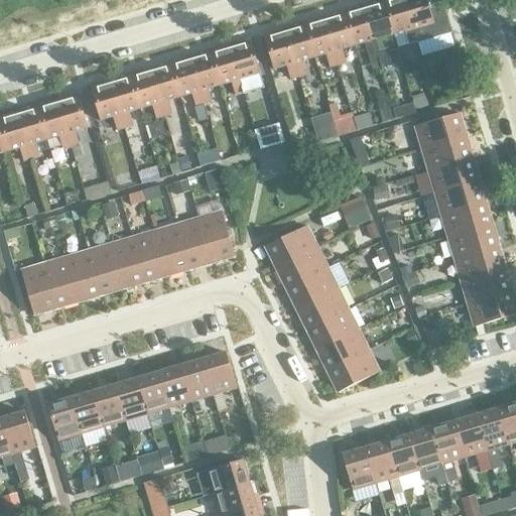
[(403,0),(389,0),(383,2),(393,35),(404,32),(408,45),(416,43),(403,0)]
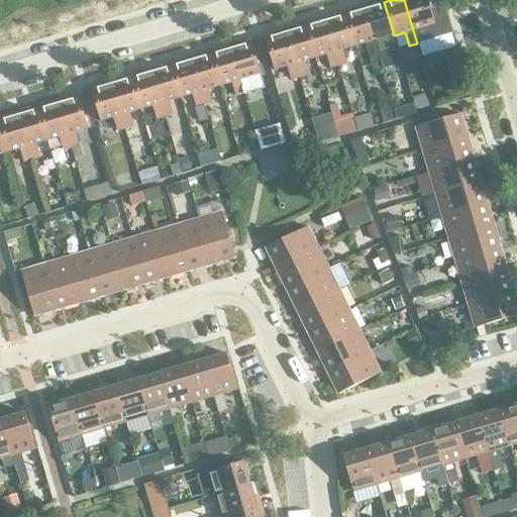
[(426,0),(404,0),(417,43),(417,44),(453,33),(444,5),(430,10),(426,0)]
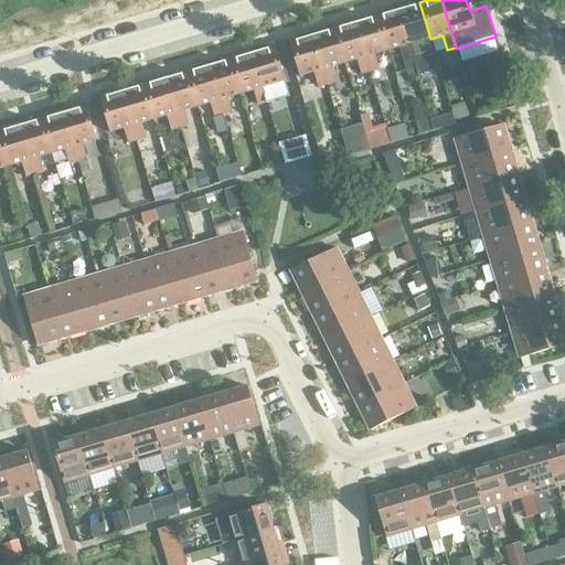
[(435,55),(430,39),(419,2),(397,9),(413,60),(417,75),(423,73),(426,68),(423,59),(435,55)]
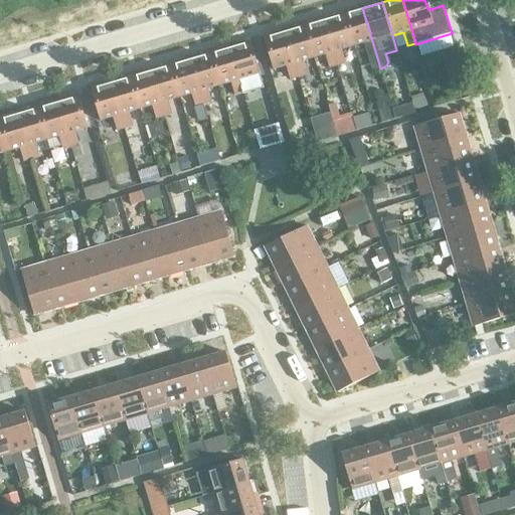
[(343,13),(353,47),(364,43),(368,56),(376,54),(362,8),(343,13)]
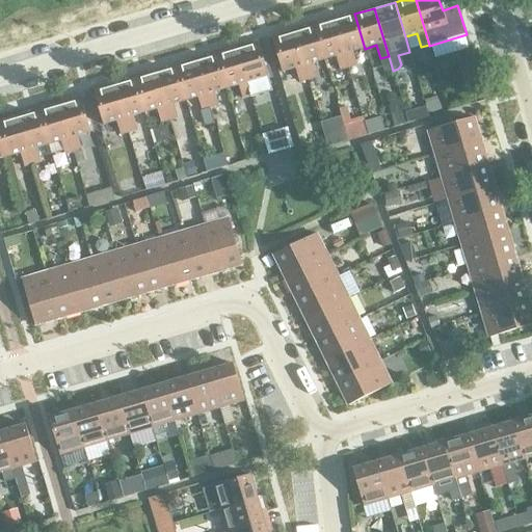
[(354,14),(334,20),(348,69),(356,65),(352,52),(365,49),(354,14)]
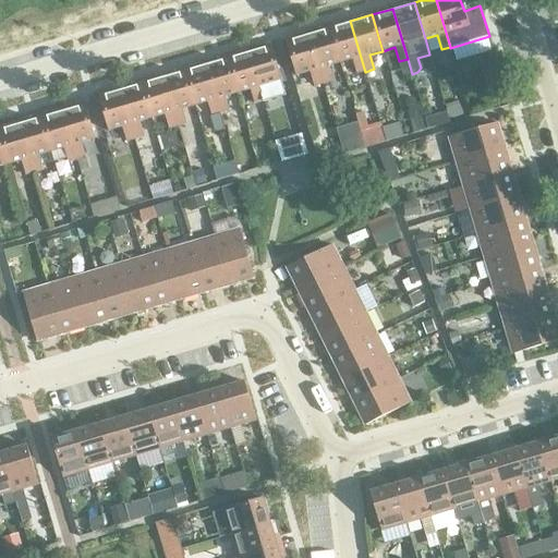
[(356,74),(365,72),(350,21),(329,27),(339,63),(352,60),(356,74)]
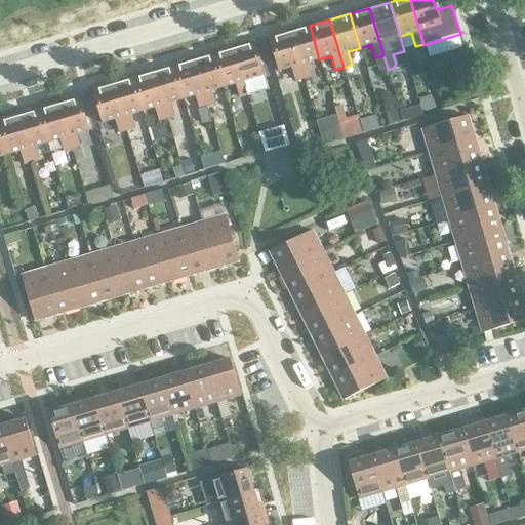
[(310,26),(289,32),(304,79),(312,77),(308,64),(319,59),(310,26)]
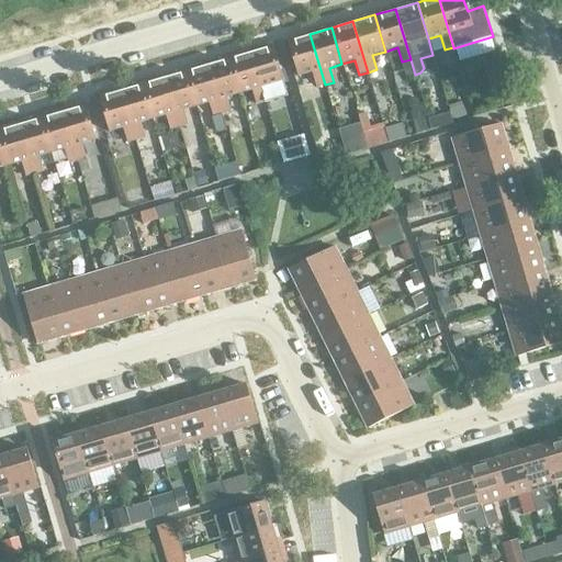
[(325,85),(310,34),(288,41),(298,77),(312,72),(316,87),(325,85)]
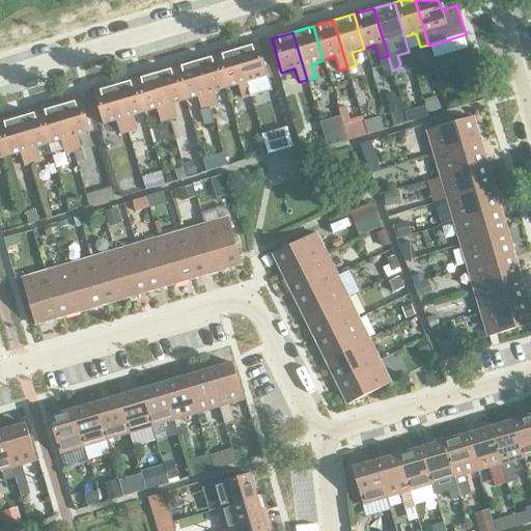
[(236,49),(250,96),(258,94),(254,80),(268,77),(257,43),(236,49)]
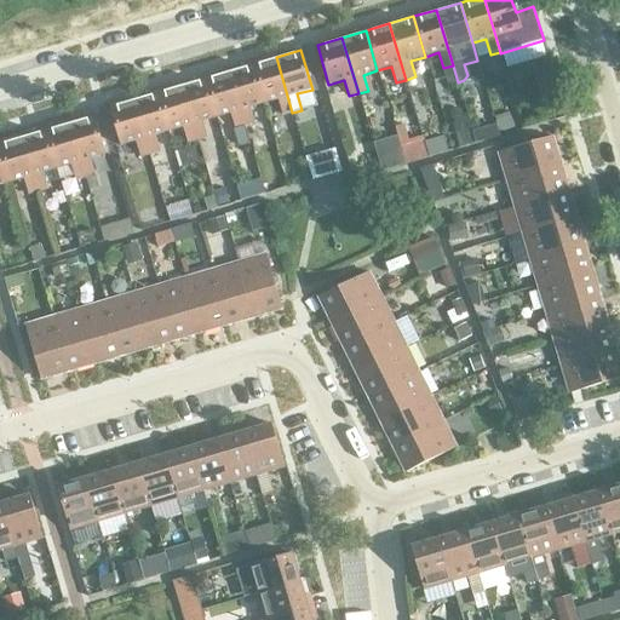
[(292,113),(276,57),(252,63),(264,104),(277,99),(282,115),(292,113)]
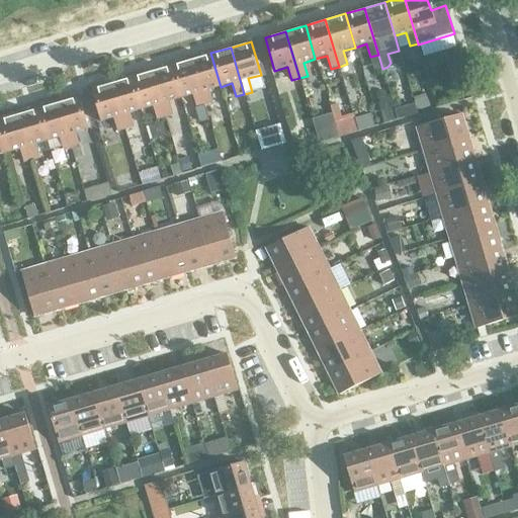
[(208,90),(221,87),(210,53),(190,59),(204,106),(212,103),(208,90)]
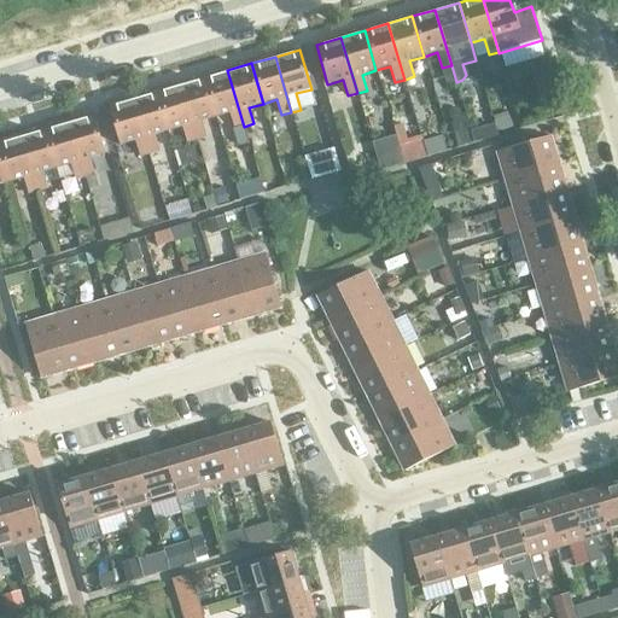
[(204,77),(215,117),(229,114),(234,129),(244,127),(227,70),(204,77)]
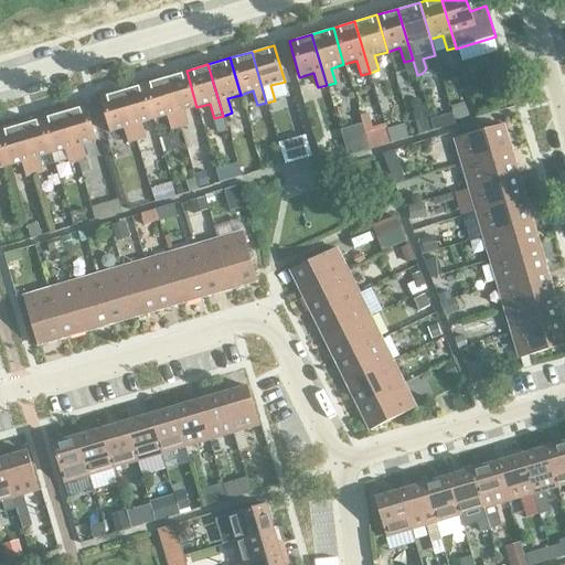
[(164,77),(180,128),(189,126),(184,112),(196,107),(187,71),(164,77)]
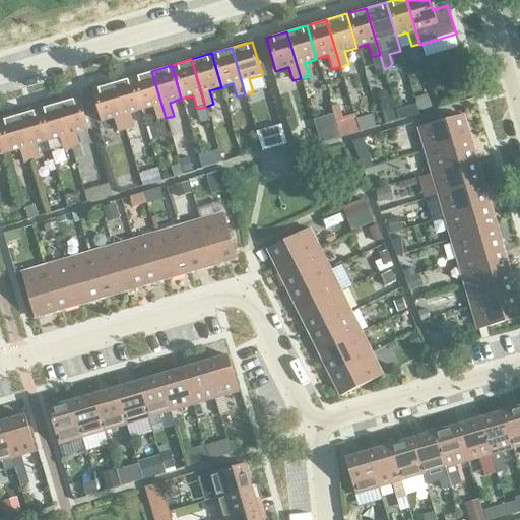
[(132,77),(141,111),(153,107),(157,120),(166,118),(151,71),(132,77)]
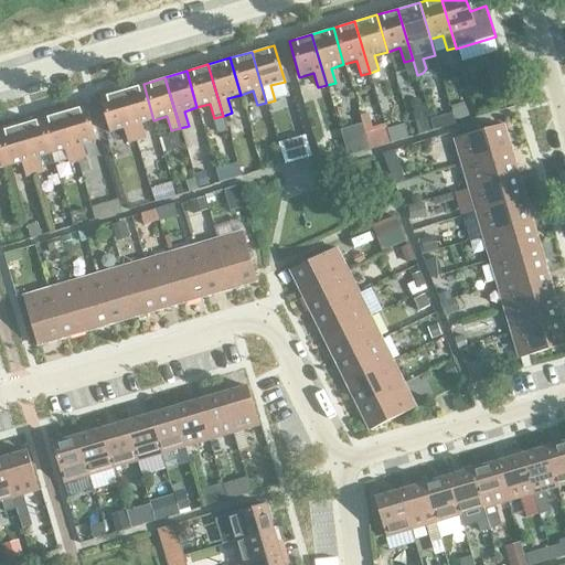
[(144,84),(121,89),(137,141),(145,138),(141,124),(153,120),(144,84)]
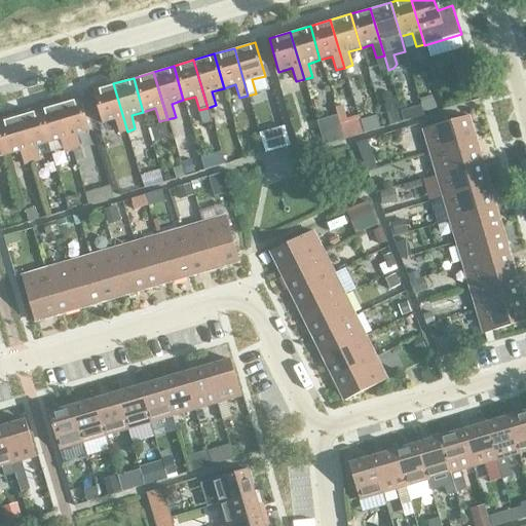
[(127,132),(113,83),(92,89),(102,123),(115,120),(119,134),(127,132)]
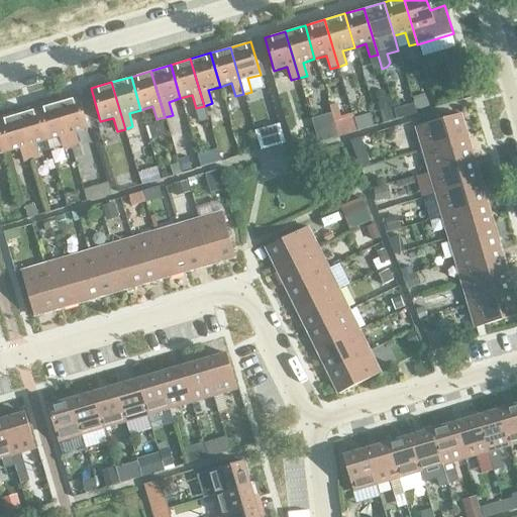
[(412,98),(414,106),(416,111),(428,107),(424,94),(412,98)]
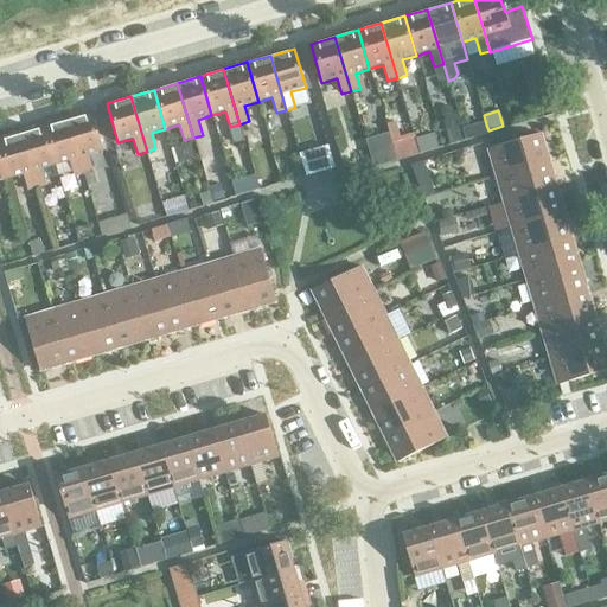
[(68,120),(83,174),(93,172),(88,155),(103,152),(91,113),(68,120)]
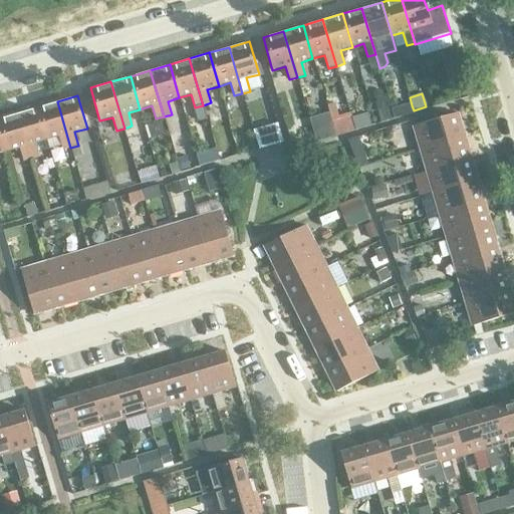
[(37,107),(47,140),(59,137),(62,150),(70,148),(57,101),(37,107)]
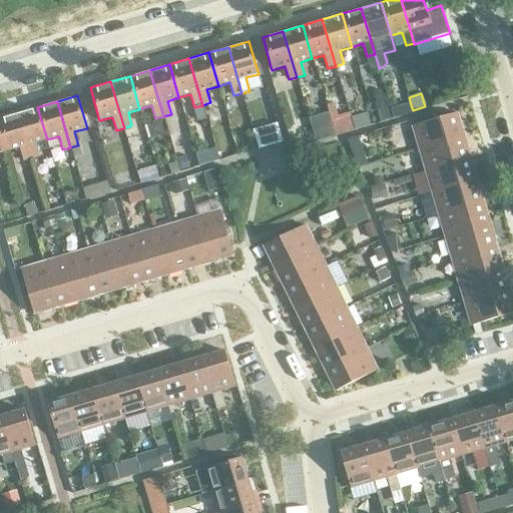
[(394,119),(414,113),(413,110),(411,105),(392,111),(394,119)]
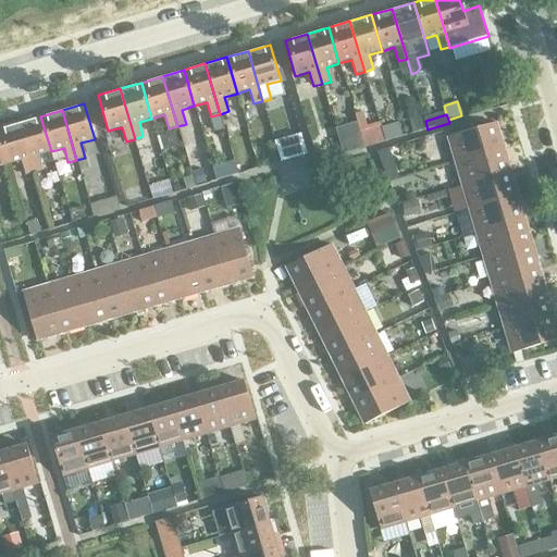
[(19,122),(34,172),(42,170),(38,156),(51,151),(40,116),(19,122)]
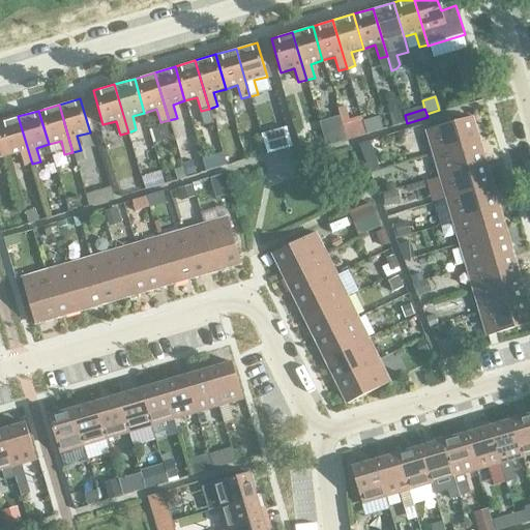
[(407,122),(403,111),(402,111),(391,114),(394,126),(407,122)]
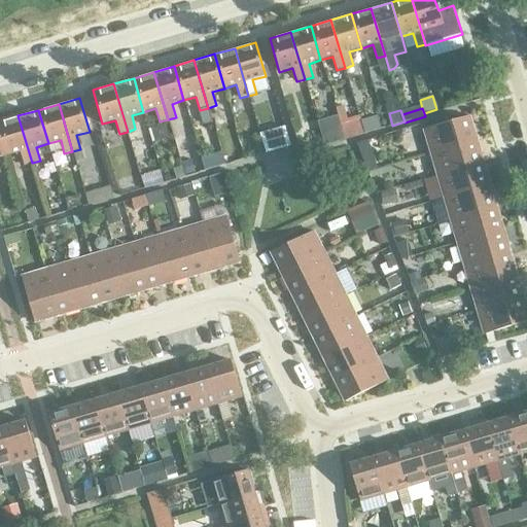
[(18,115),(0,120),(0,129),(8,155),(20,152),(24,166),(32,163),(18,115)]
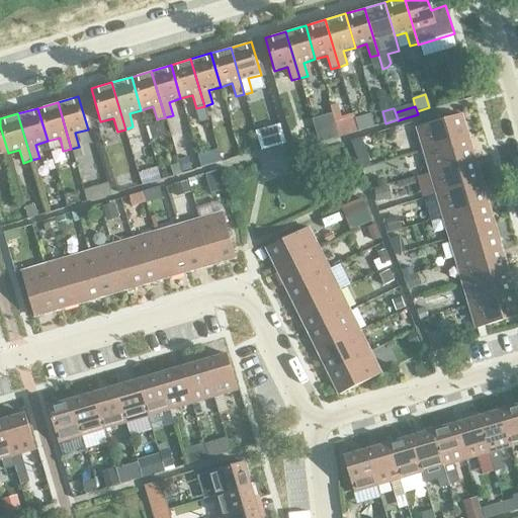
[(423,152),(468,139),(461,115),(417,128),(423,152)]
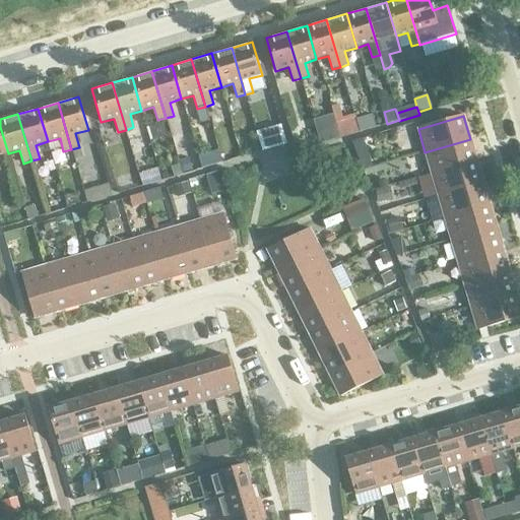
[(354,117),(334,123),(339,138),(359,133),(354,117)]
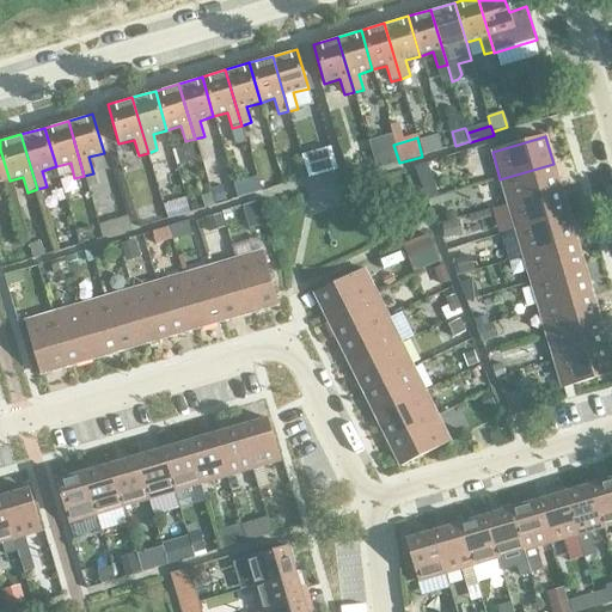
[(554,164),(500,179),(508,204),(561,189),(554,164)]
